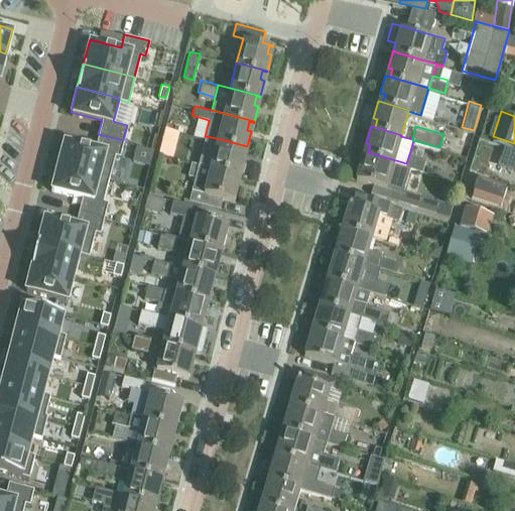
[(175,156),(181,130),(169,127),(163,153),(175,156)]
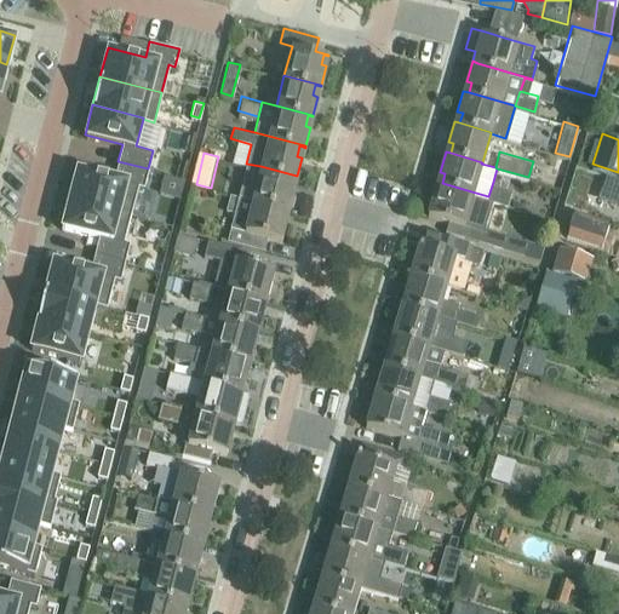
[(76,167),(69,196),(131,212),(138,184),(143,187),(148,168),(118,161),(114,177),(76,167)]
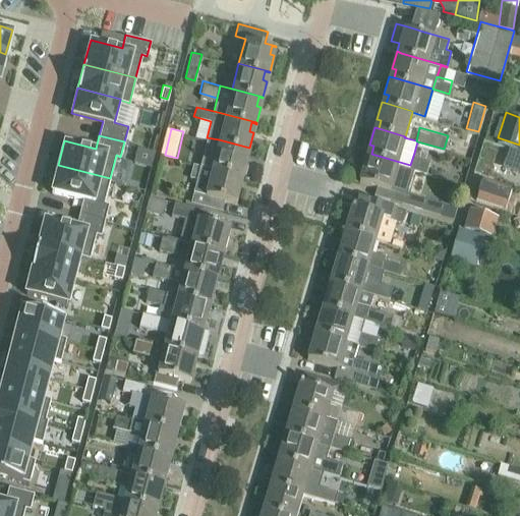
[(249,150),(249,148),(219,139),(212,166),(242,174),(247,158),(242,157),(245,149),(249,150)]
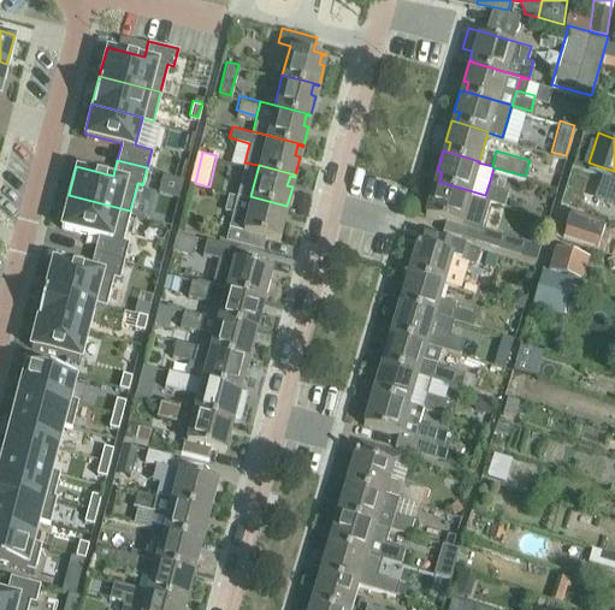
[(614,175),(602,171),(595,195),(614,201),(614,175)]
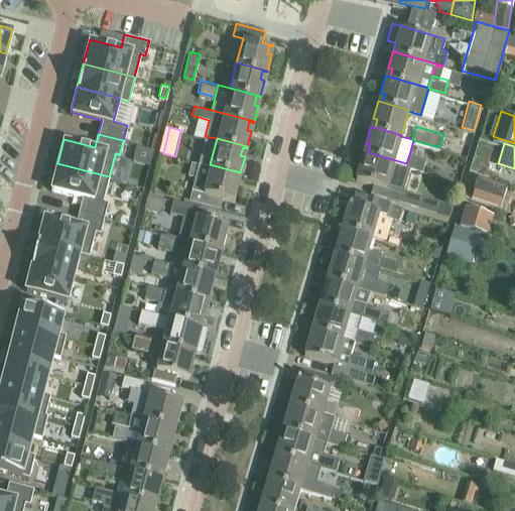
[(406,163),(368,152),(363,151),(358,168),(363,169),(360,177),(356,176),(356,177),(386,186),(386,183),(398,187),(399,187),(406,163)]
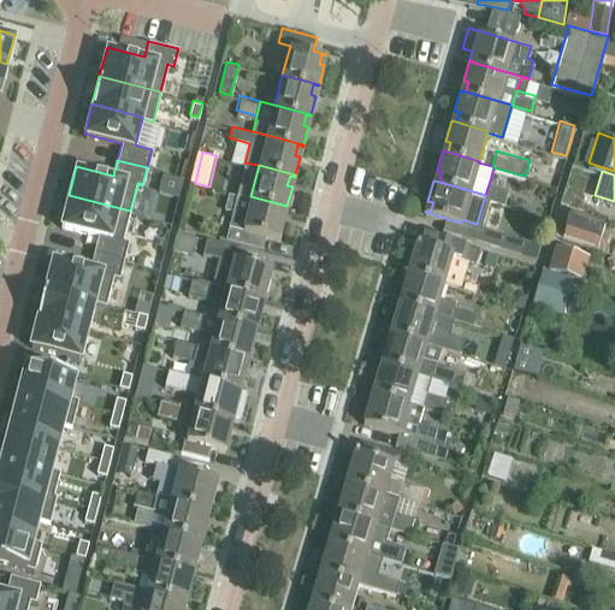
[(508,187),(490,181),(485,195),(503,201),(508,187)]
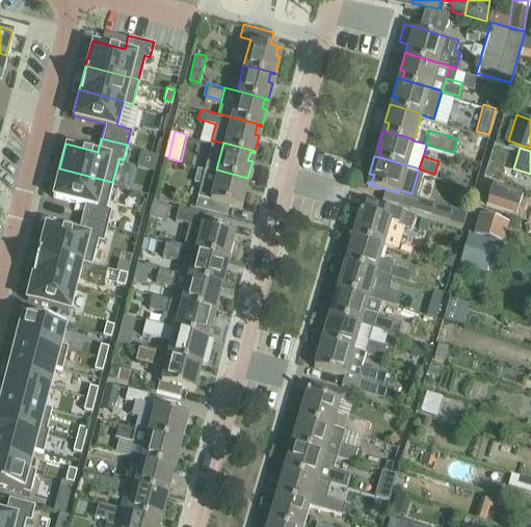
[(247,178),(216,169),(196,164),(193,178),(201,180),(194,205),(227,212),(229,202),(241,205),(245,187),(241,186),(243,178),(247,179),(247,178)]
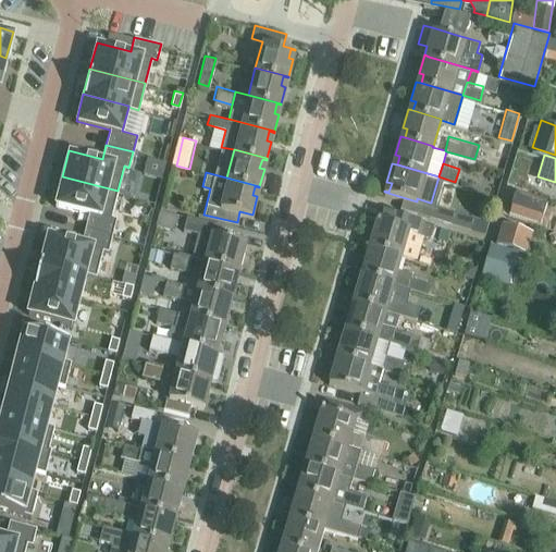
[(62,176),(54,203),(88,212),(85,227),(112,234),(115,218),(111,217),(118,191),(62,176)]
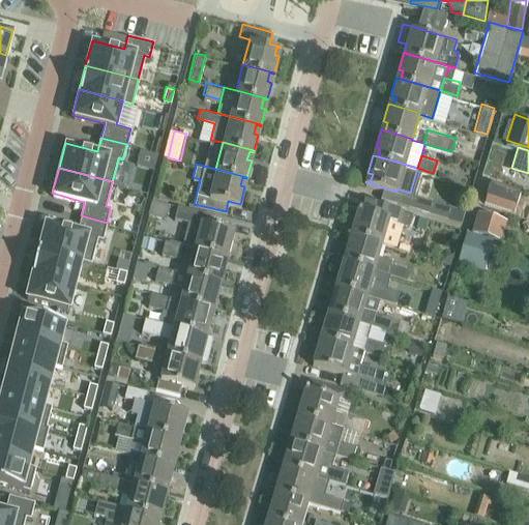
[(483,192),(490,174),(482,172),(477,190),(483,192)]
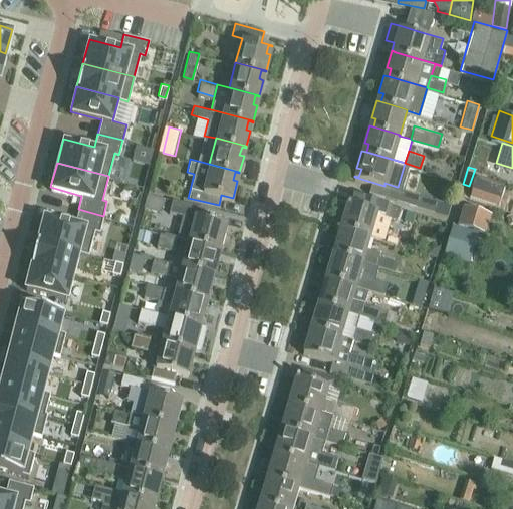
[(470,193),(498,202),(504,183),(476,174),(470,193)]
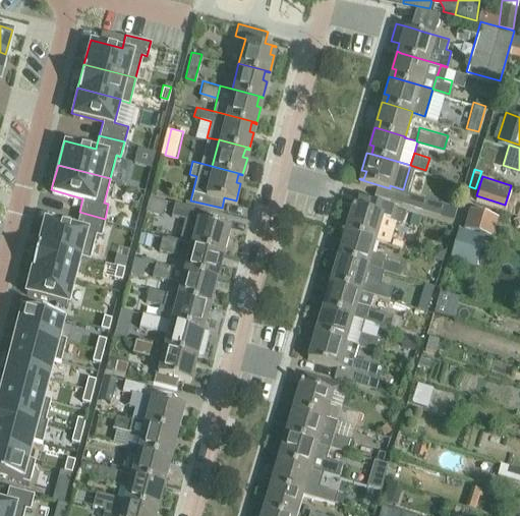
[(443,201),(403,189),(402,189),(399,201),(440,212),(443,201)]
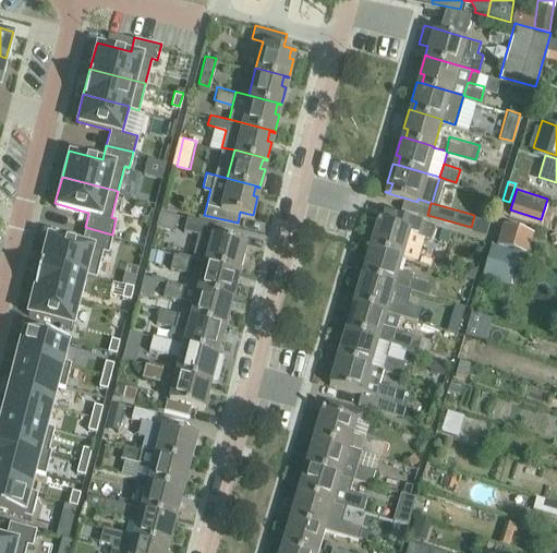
[(434,223),(403,214),(382,207),(384,208),(380,218),(377,217),(372,236),(376,237),(374,245),(370,244),(368,245),(402,254),(406,242),(410,242),(413,242),(419,239),(420,237),(421,233),(431,237),(434,223)]
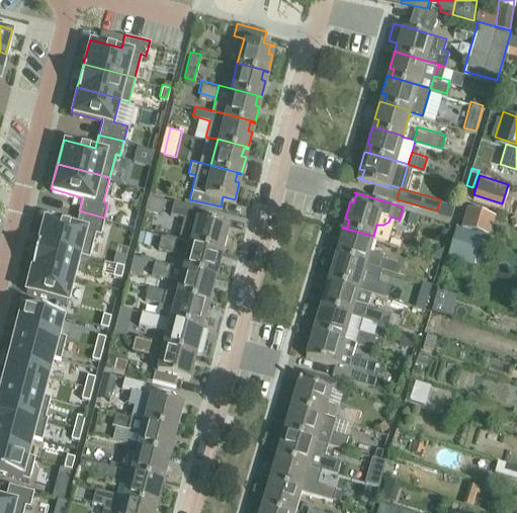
[(229,223),(208,219),(206,218),(208,208),(189,203),(174,199),(171,211),(184,215),(178,237),(190,239),(223,248),(226,233),(222,232),(224,224),(228,225),(229,223)]
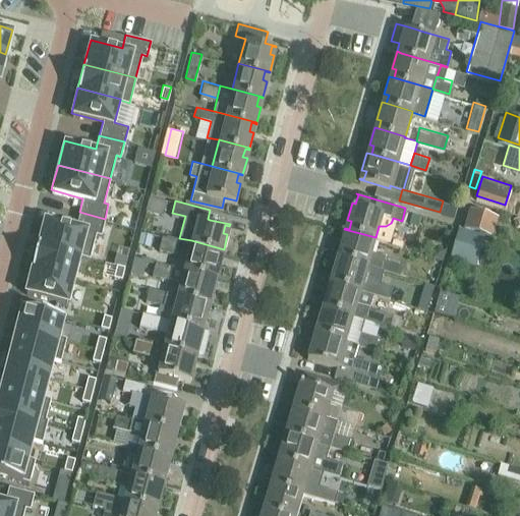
[(463,224),(492,234),(499,214),(469,205),(463,224)]
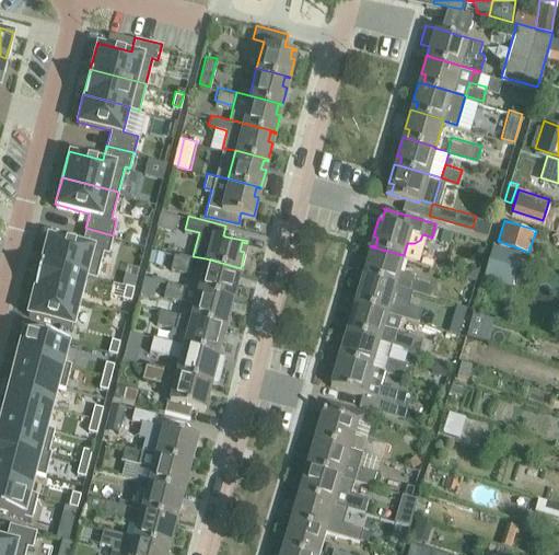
[(47,234),(41,261),(86,273),(85,274),(96,276),(103,250),(108,251),(113,235),(85,228),(81,243),(47,234)]
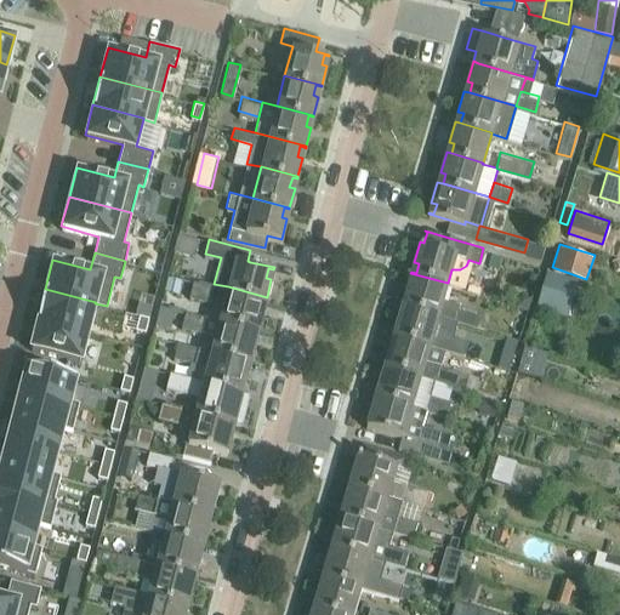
[(561,309),(570,277),(547,271),(538,302),(561,309)]
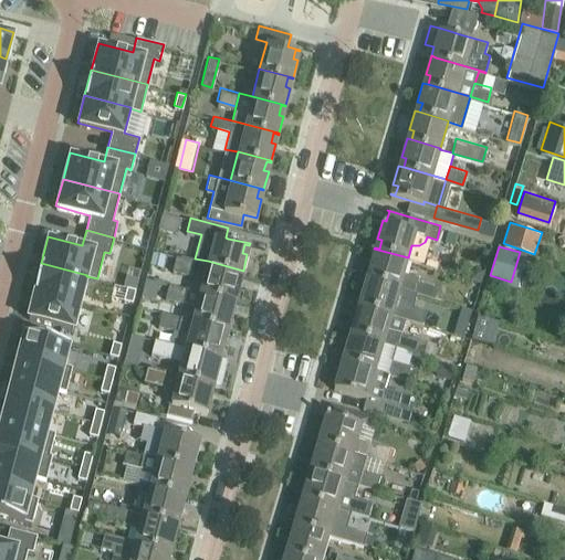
[(414,291),(418,275),(404,272),(408,257),(374,249),(369,266),(374,267),(372,276),(400,285),(399,286),(414,291)]
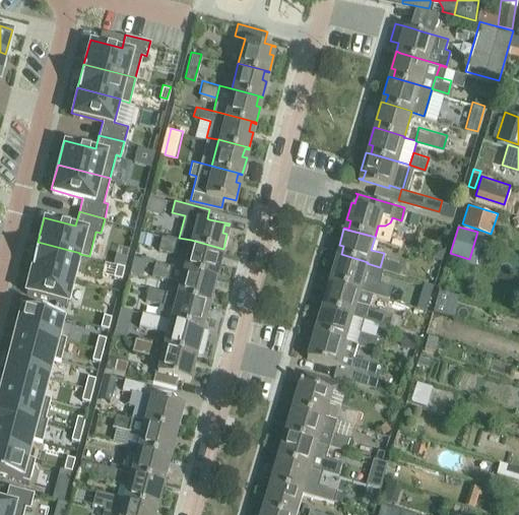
[(179,237),(160,233),(157,247),(176,251),(179,237)]
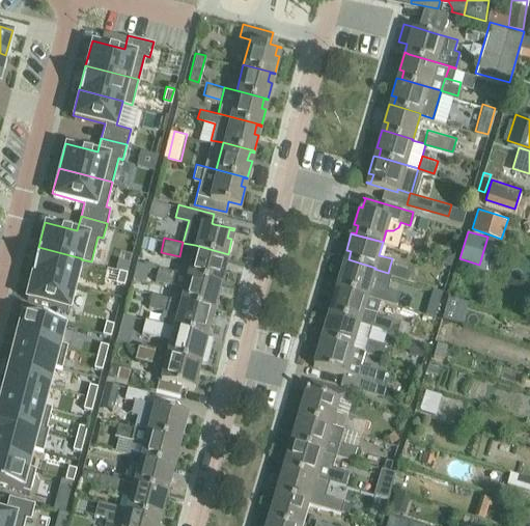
[(227,256),(228,254),(195,245),(188,273),(221,280),(225,265),(221,264),(223,254),(227,256)]
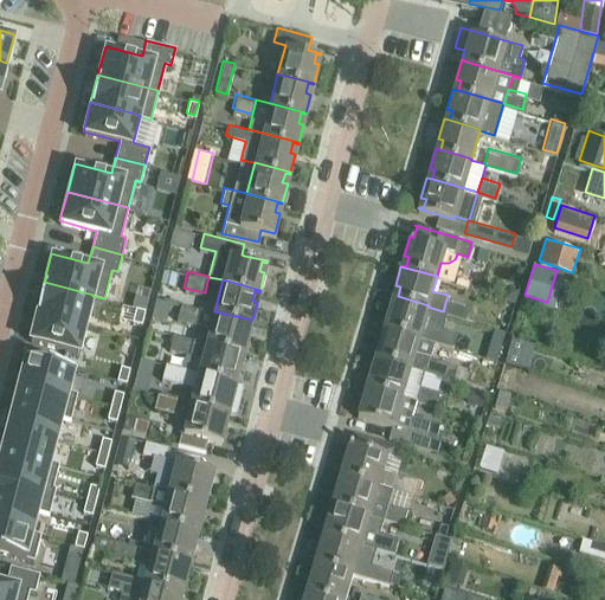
[(44,282),(37,309),(87,322),(92,296),(94,295),(44,282)]
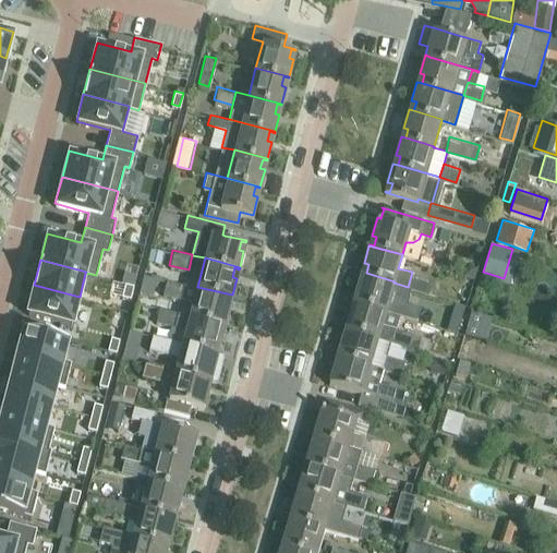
[(353,299),(353,300),(399,313),(416,319),(421,305),(407,301),(411,288),(408,287),(394,283),(395,281),(366,273),(361,272),(355,290),(361,291),(358,300),(353,299)]
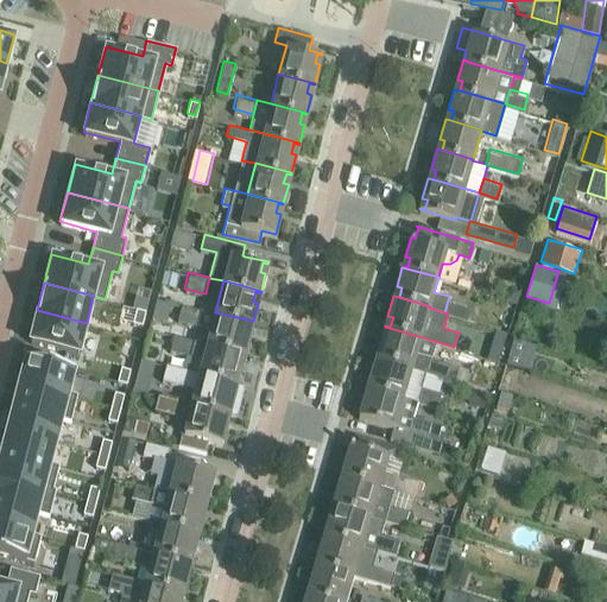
[(467,302),(449,296),(444,312),(462,317),(467,302)]
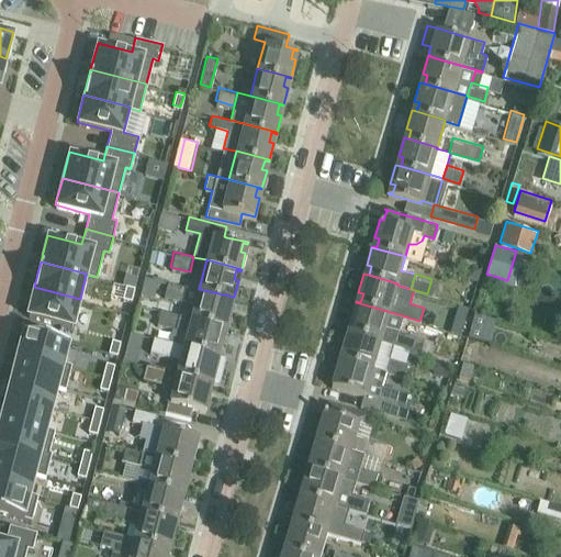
[(181,299),(184,286),(167,280),(164,294),(181,299)]
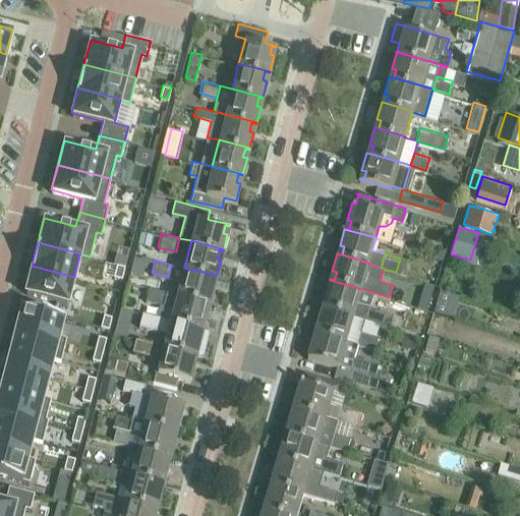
[(116,263),(113,275),(121,277),(124,265),(116,263)]
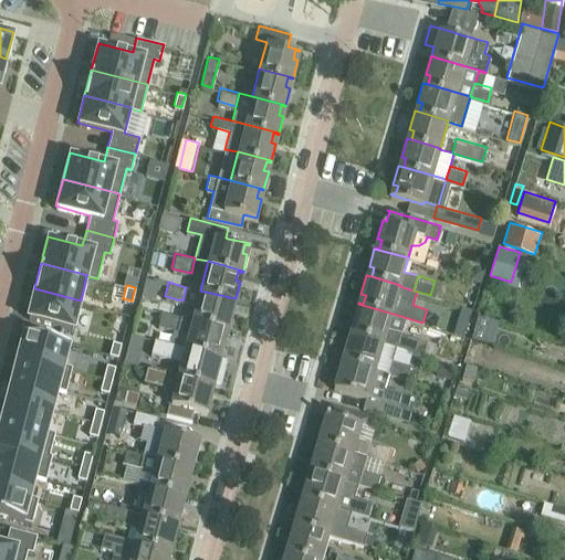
[(236,298),(200,291),(186,287),(182,300),(196,304),(192,317),(229,326),(233,309),(228,308),(230,299),(236,300),(236,298)]
